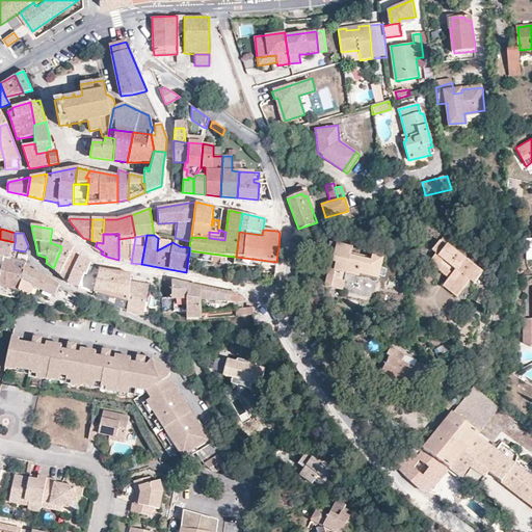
[(118,239),(118,260),(131,263),(135,237),(118,239)]
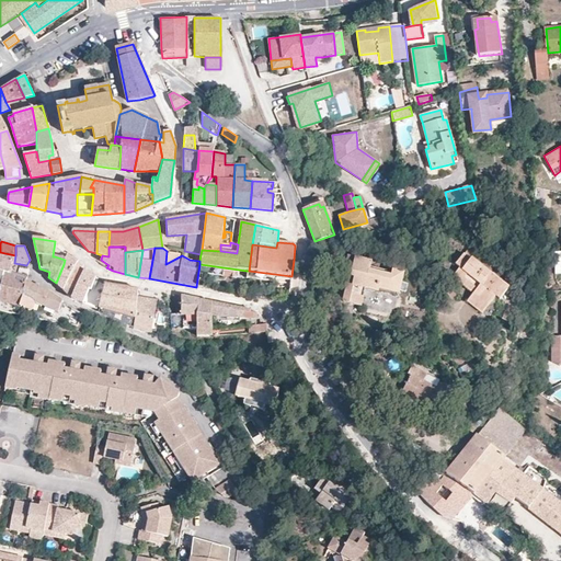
[(0,268),(4,270),(11,272),(14,263),(15,255),(0,252),(0,268)]
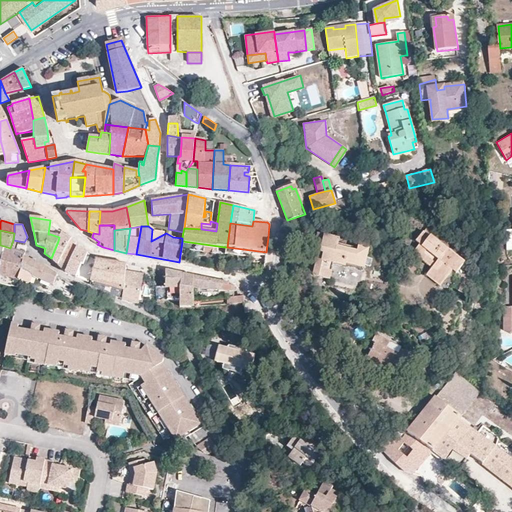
[(420,244),(413,252),(432,268),(429,272),(442,284),(453,271),(456,274),(462,266),(446,252),(447,250),(431,236),(429,237),(423,232),(415,241),(420,244)]
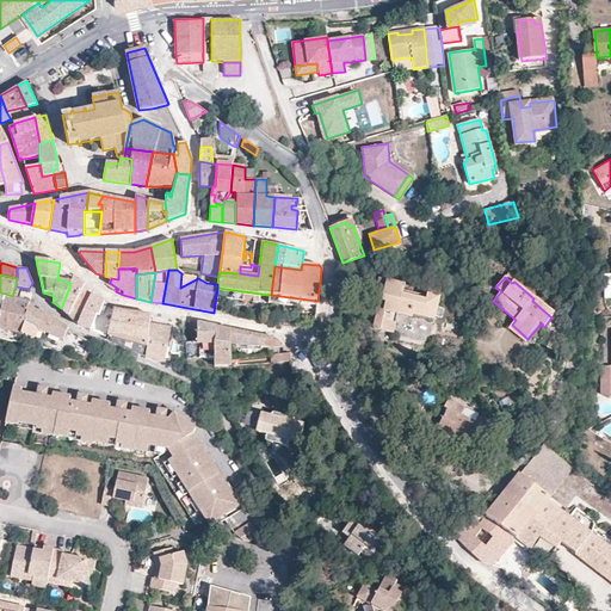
[(61,308),(68,316),(80,291),(82,287),(85,284),(72,278),(71,283),(69,288),(61,308)]
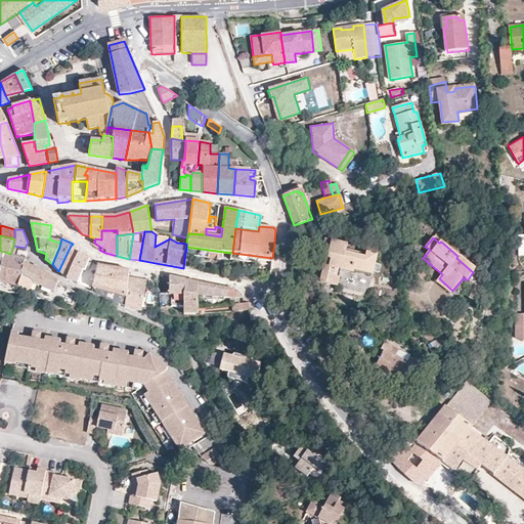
[(366,253),(366,254),(346,250),(347,245),(324,239),(323,249),(330,250),(328,257),(326,257),(325,258),(320,281),(337,286),(341,269),(353,272),(354,269),(373,273),(377,255),(366,253)]
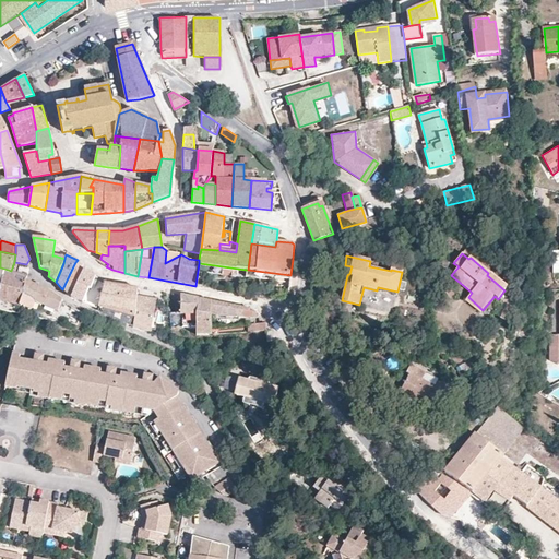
[(83,271),(80,269),(82,264),(75,262),(73,266),(62,289),(70,297),(83,271)]
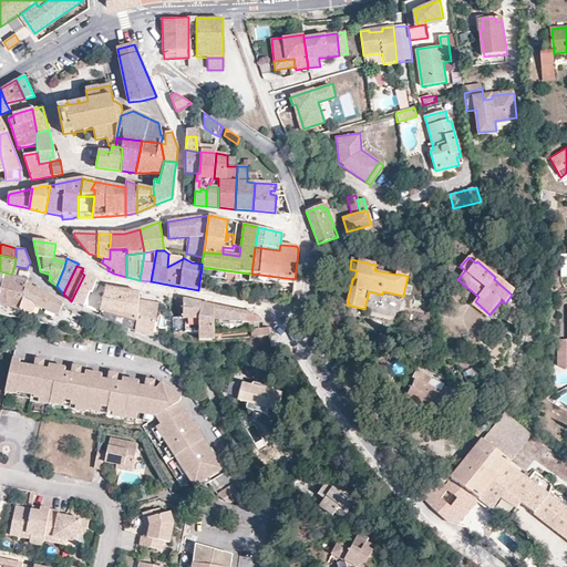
[(357,270),(350,269),(348,278),(352,279),(353,278),(354,278),(357,270)]
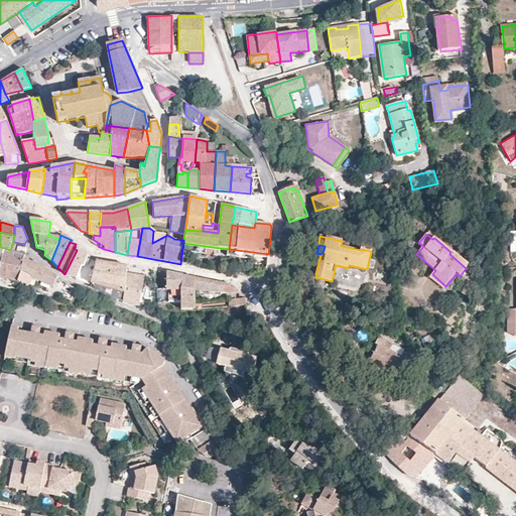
[(24,258),(24,255),(10,251),(10,250),(4,248),(2,257),(0,256),(0,286),(16,290),(18,283),(21,268),(24,258)]
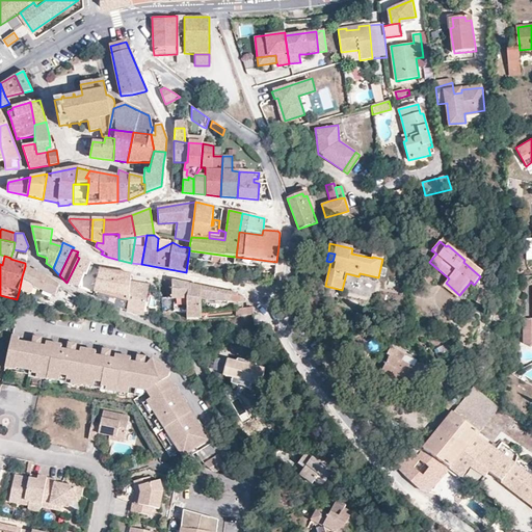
[(84,274),(82,273),(83,272),(87,260),(83,259),(79,258),(67,283),(79,288),(84,274)]
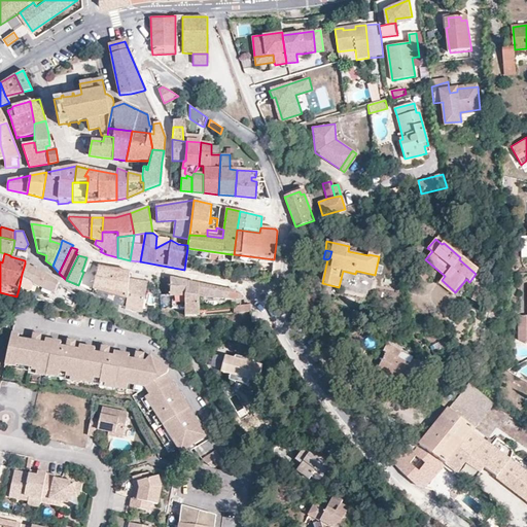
[(476,274),(478,272),(460,257),(459,259),(476,274)]
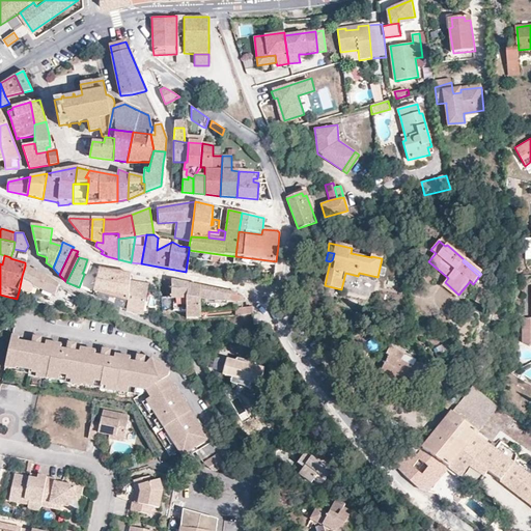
[(25,266),(22,276),(19,291),(29,295),(33,286),(55,297),(59,287),(59,285),(46,276),(28,268),(25,266)]
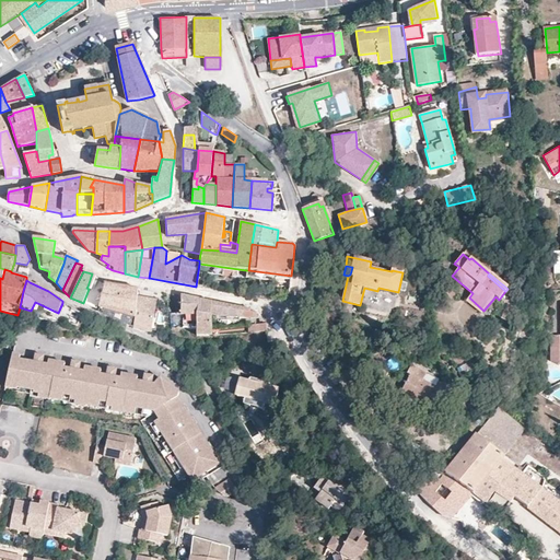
[(151,333),(156,300),(138,296),(137,289),(104,283),(98,307),(97,310),(133,327),(151,333)]
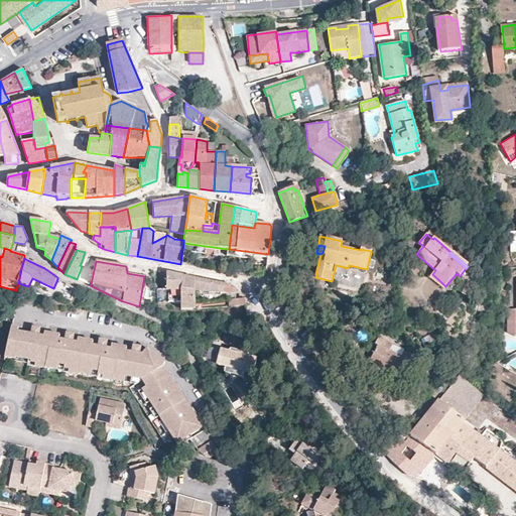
[(183,289),(183,275),(166,272),(166,289),(168,289),(183,289)]
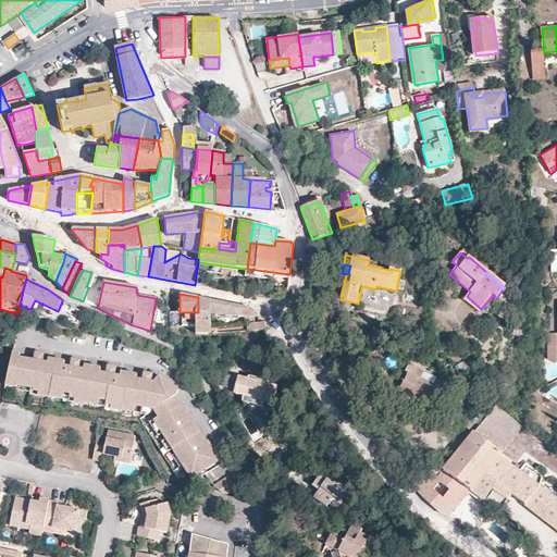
[(467,296),(463,299),(479,312),(481,309),(467,296)]
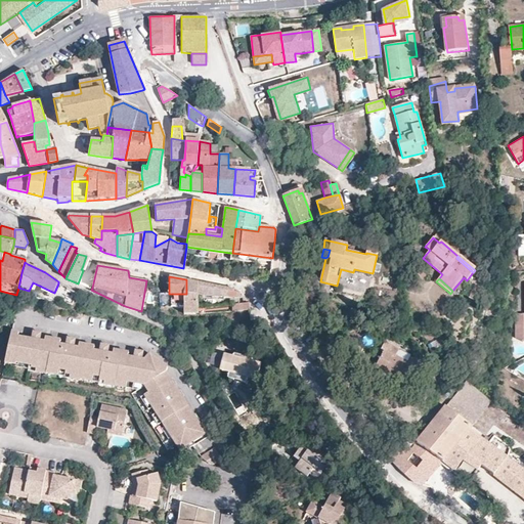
[(198,282),(186,279),(186,294),(171,294),(171,307),(183,307),(184,314),(198,313),(198,307),(198,295),(198,282)]
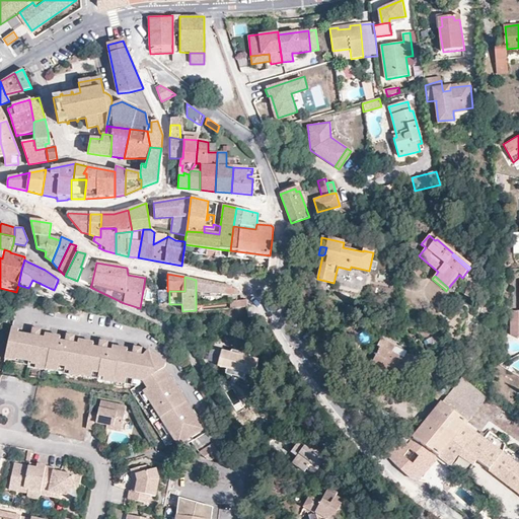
[(196,280),(196,292),(232,295),(240,295),(240,292),(233,287),(196,280)]
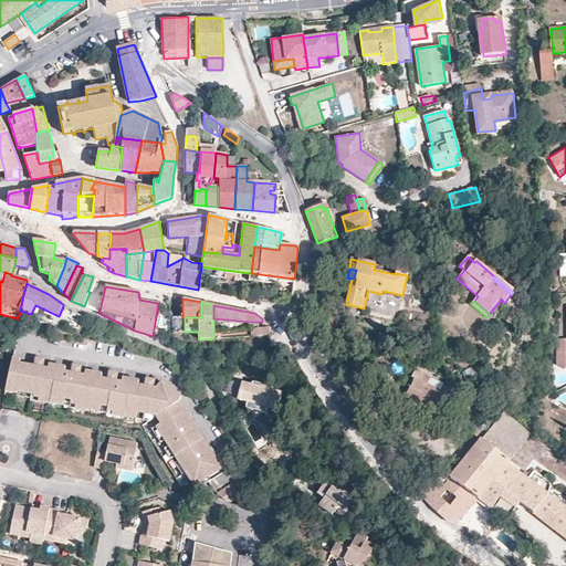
[(73,312),(71,320),(80,323),(83,316),(73,312)]
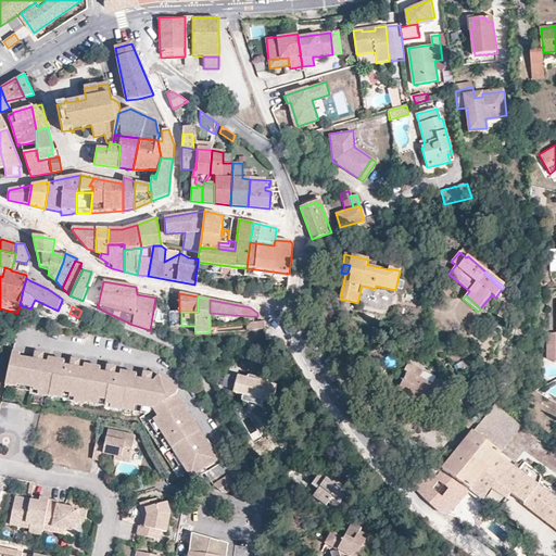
[(265,329),(264,321),(247,323),(247,330),(265,329)]
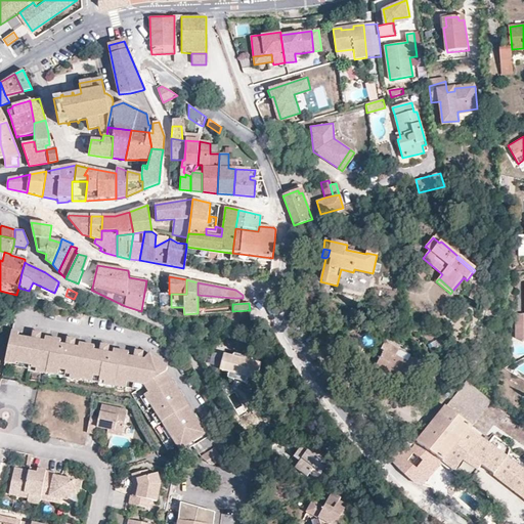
[(523,313),(515,313),(516,338),(523,342),(523,313)]
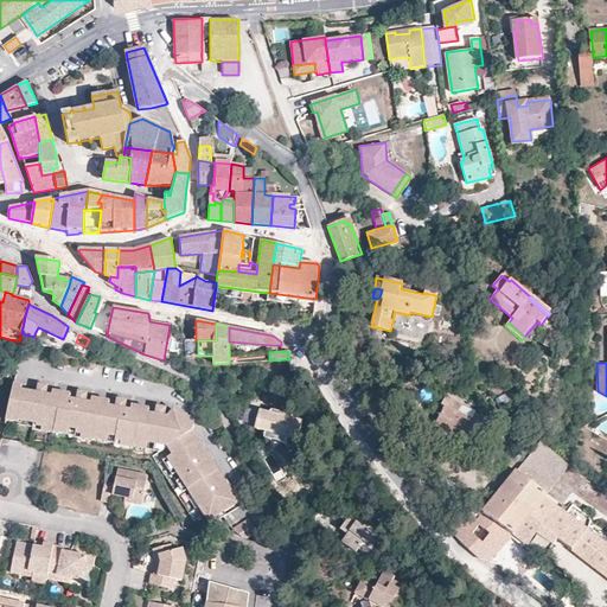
[(129,407),(128,413),(123,411),(126,403),(115,401),(114,409),(107,408),(107,402),(90,400),(89,403),(85,403),(87,395),(76,393),(74,401),(69,400),(70,395),(52,390),(50,396),(44,395),(46,385),(37,384),(36,393),(20,390),(21,384),(13,383),(5,420),(17,423),(17,422),(18,419),(37,423),(36,423),(42,425),(40,430),(52,432),(53,429),(65,433),(66,426),(75,427),(75,432),(81,433),(80,438),(93,441),(93,439),(104,441),(107,434),(115,435),(114,440),(120,441),(119,447),(131,449),(131,446),(146,449),(147,442),(167,447),(172,455),(168,458),(177,472),(181,479),(187,489),(204,515),(209,523),(238,503),(216,468),(193,433),(193,427),(172,414),(166,421),(163,421),(165,411),(154,409),(152,419),(146,417),(147,411),(129,407)]
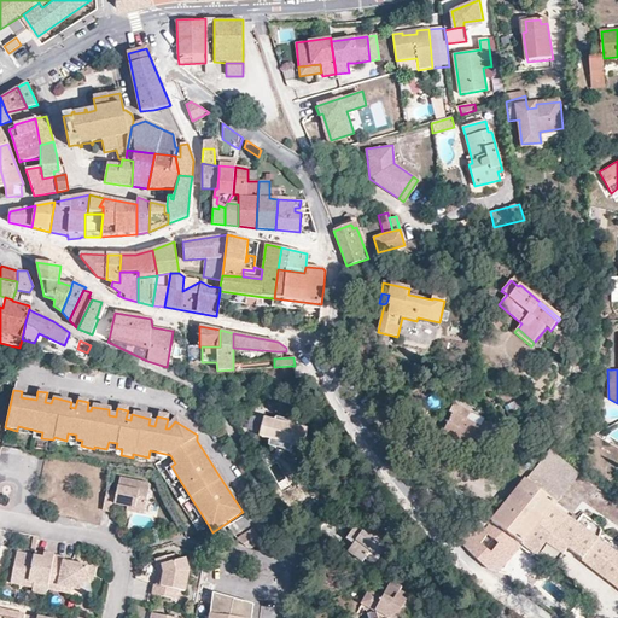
[(449,412),(453,413),(445,427),(444,429),(459,436),(456,441),(458,442),(474,450),(473,452),(474,452),(487,429),(485,429),(484,429),(466,420),(471,412),(454,402),(449,412)]
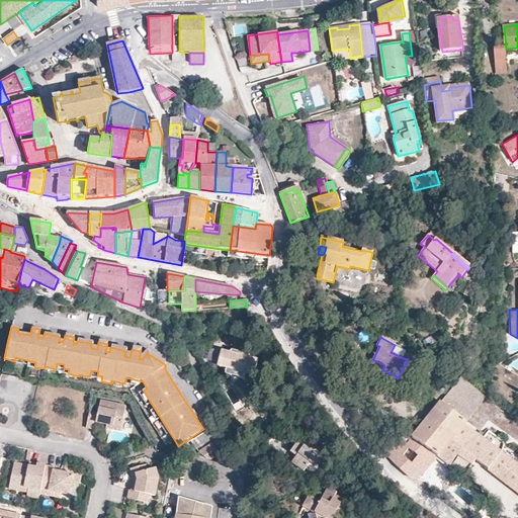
[(217,364),(219,367),(225,369),(224,374),(242,379),(243,374),(248,375),(253,373),(257,359),(248,356),(248,354),(231,349),(230,352),(221,350),(217,364)]
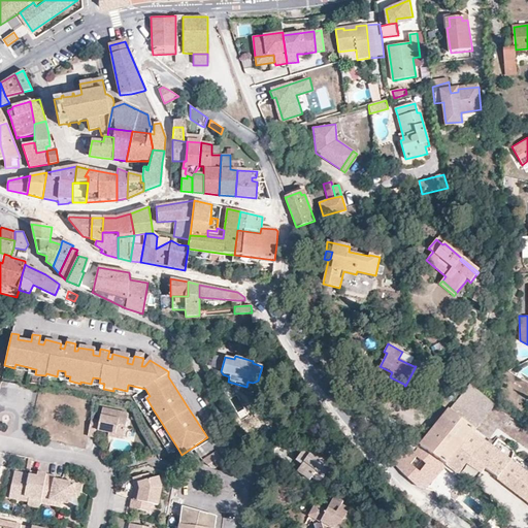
[(390,376),(392,372),(380,366),(377,371),(387,375),(390,376)]
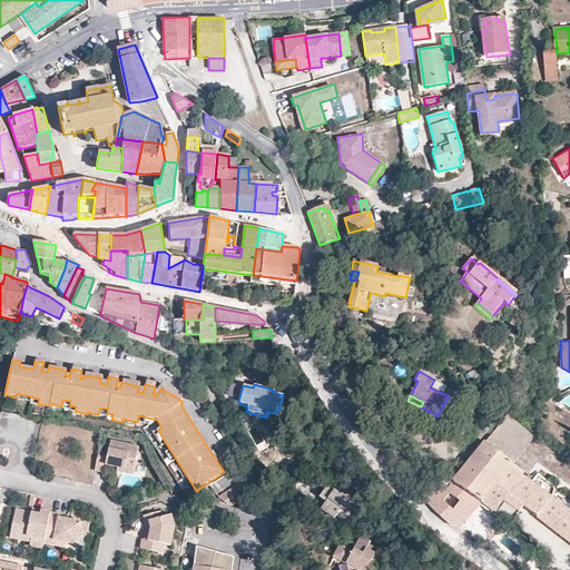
[(149,424),(157,420),(138,415),(137,422),(149,424)]
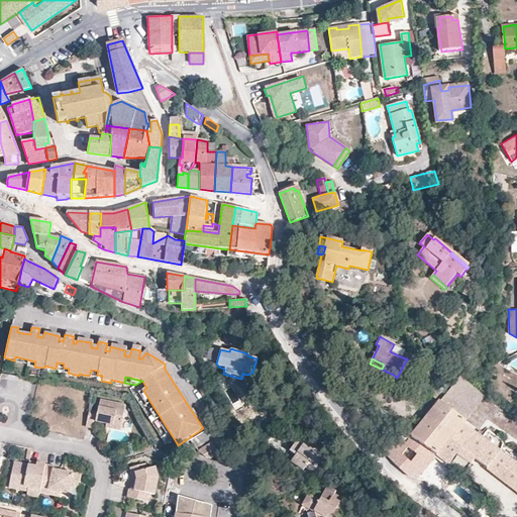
[(488,429),(482,437),(462,423),(464,420),(484,395),(482,394),(459,377),(433,410),(457,429),(450,436),(459,447),(448,464),(462,475),(475,458),(516,491),(516,463),(500,450),(505,441),(488,429)]
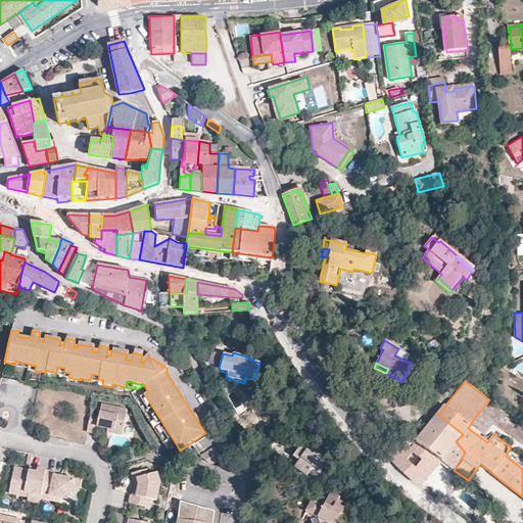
[(145,394),(140,397),(148,410),(152,407),(145,394)]
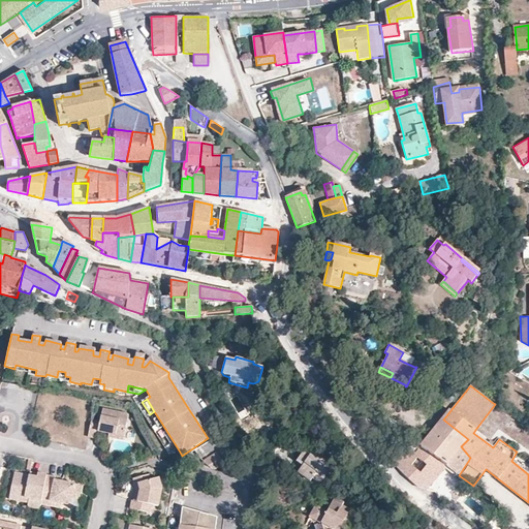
[(127,415),(125,413),(102,409),(100,421),(90,419),(87,436),(97,438),(98,434),(98,431),(123,435),(127,415)]
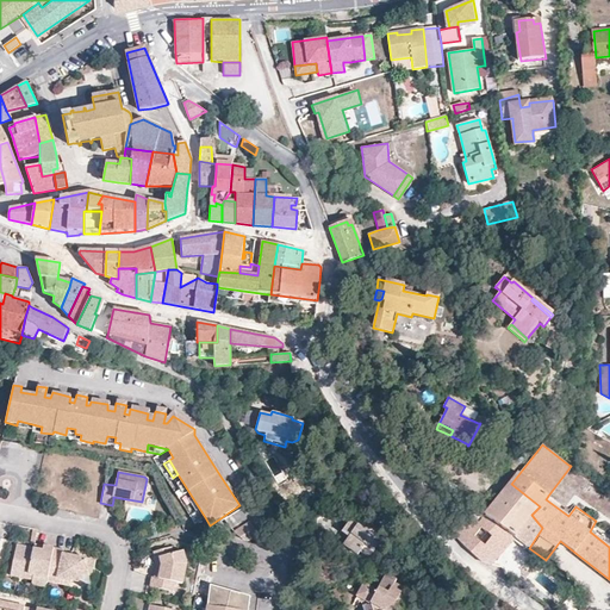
[(182,481),(176,485),(184,495),(188,491),(182,481)]
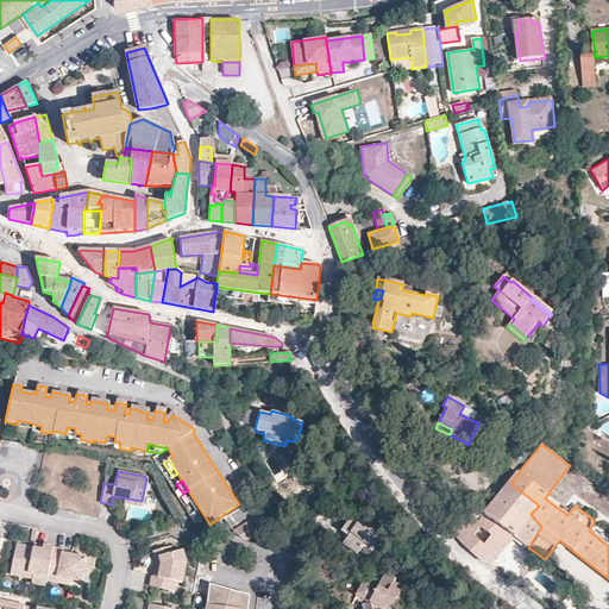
[(503,548),(514,535),(518,539),(528,547),(541,527),(531,514),(539,506),(510,483),(484,515),(475,509),(454,535),(482,562),(490,564),(503,548)]
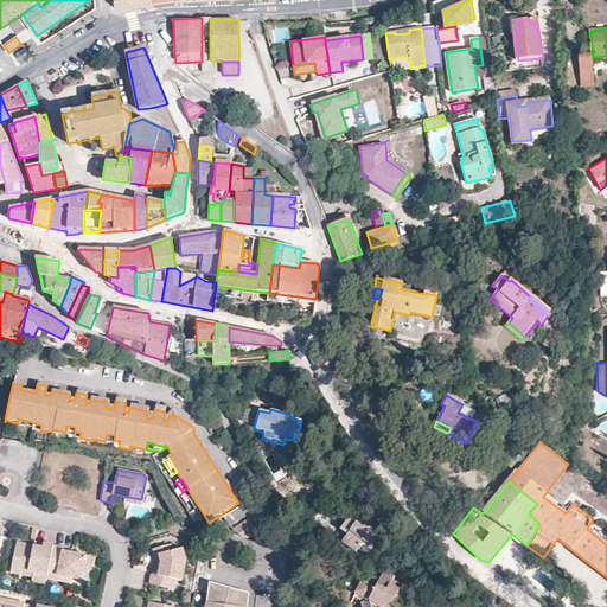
[(113,494),(113,498),(140,504),(141,499),(113,494)]
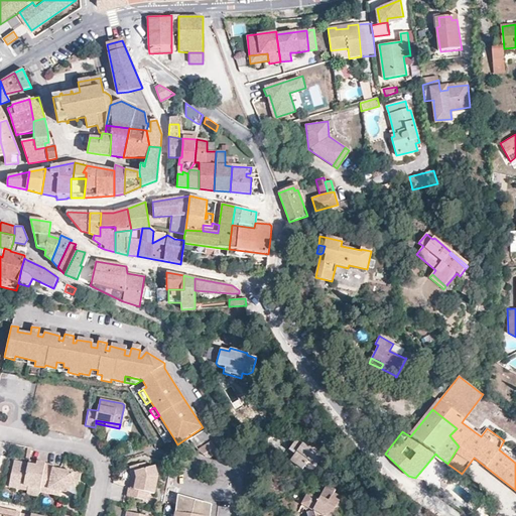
[(325,450),(305,436),(301,442),(294,437),(289,445),(295,450),(293,454),(288,460),(299,469),(303,464),(310,469),(325,450)]
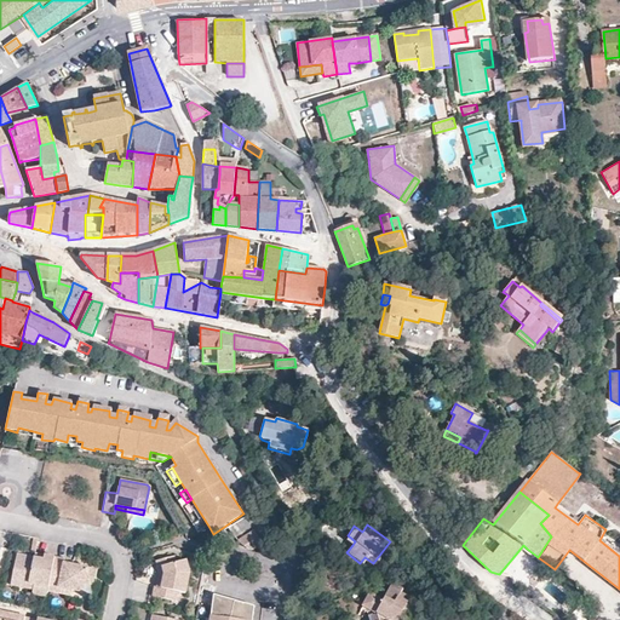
[(247,549),(254,551),(263,544),(254,530),(237,541),(247,549)]
